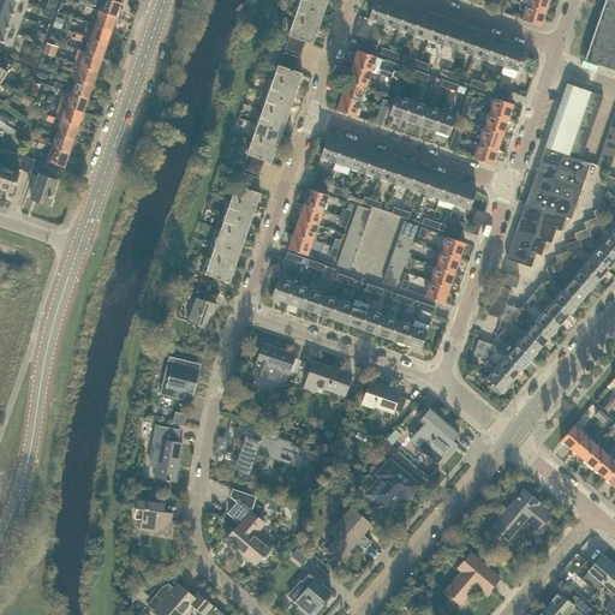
[(22,17),(27,3),(19,0),(5,0),(3,10),(22,17)]
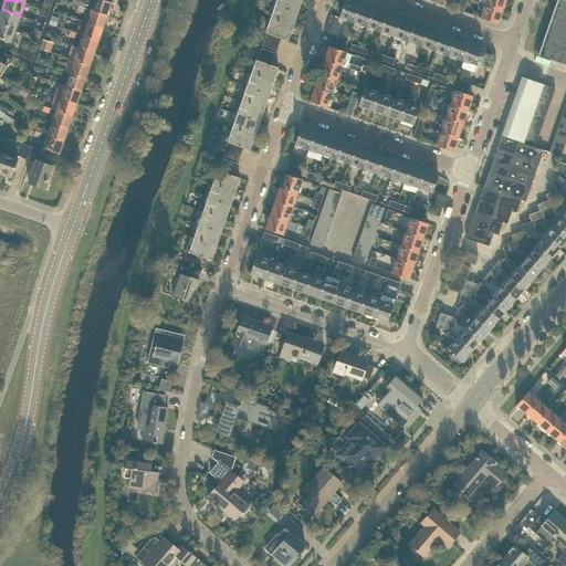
[(104,0),(86,0),(86,3),(77,0),(73,0),(72,3),(79,6),(85,8),(92,10),(107,16),(112,2),(104,0)]
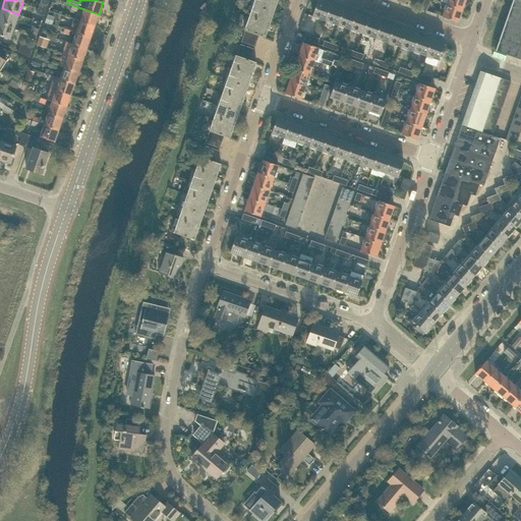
[(274,12),(278,0),(254,0),(253,5),(274,12)]
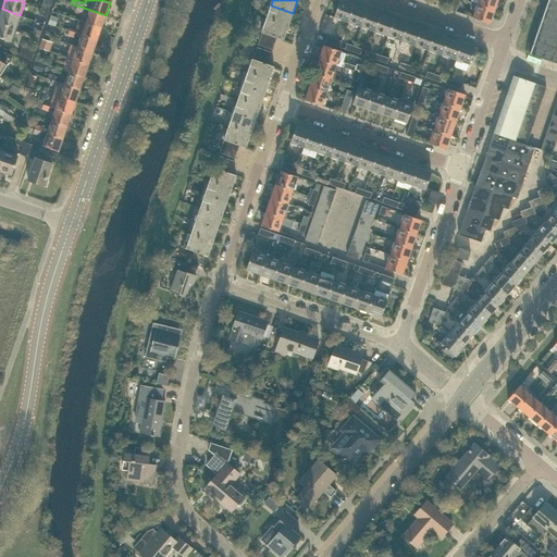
[(354,4),(349,3),(339,0),(334,16),(348,22),(354,4)]
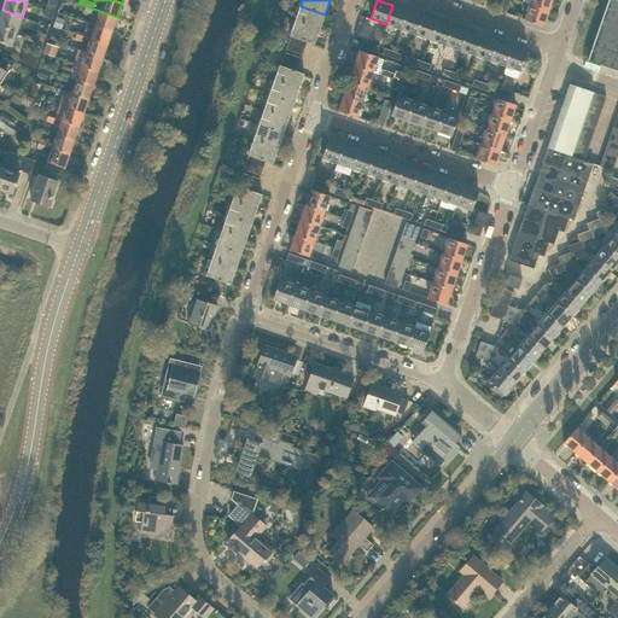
[(506,13),(509,0),(502,0),(499,11),(506,13)]
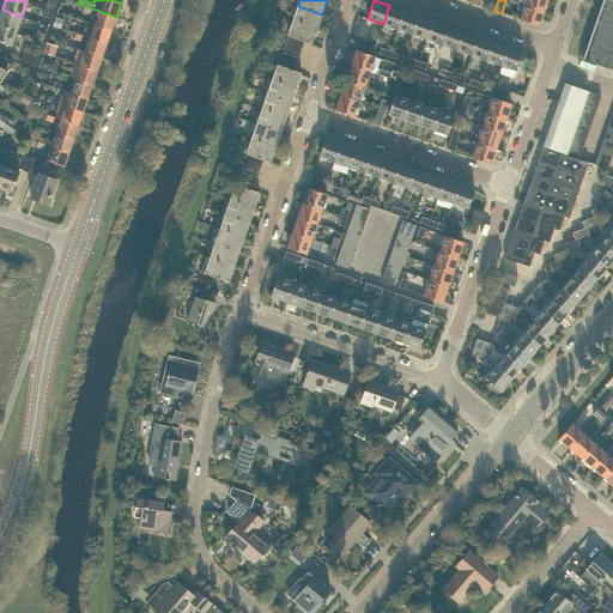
[(544,11),(547,0),(526,0),(526,4),(544,11)]
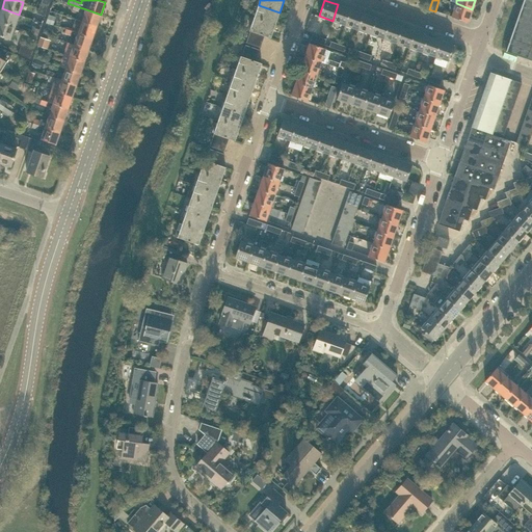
[(531,0),(523,0),(506,52),(531,60),(531,0)]
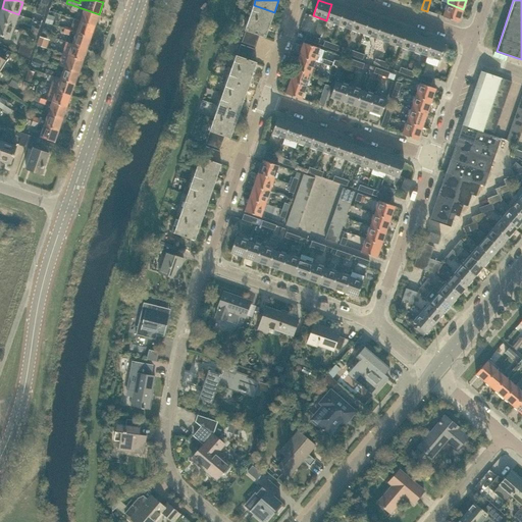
[(459,21),(463,9),(448,3),(442,16),(459,21)]
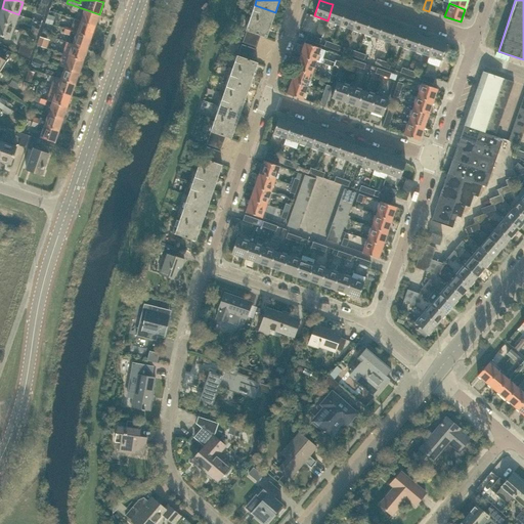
[(346,9),(341,7),(333,4),(328,20),(340,25),(346,9)]
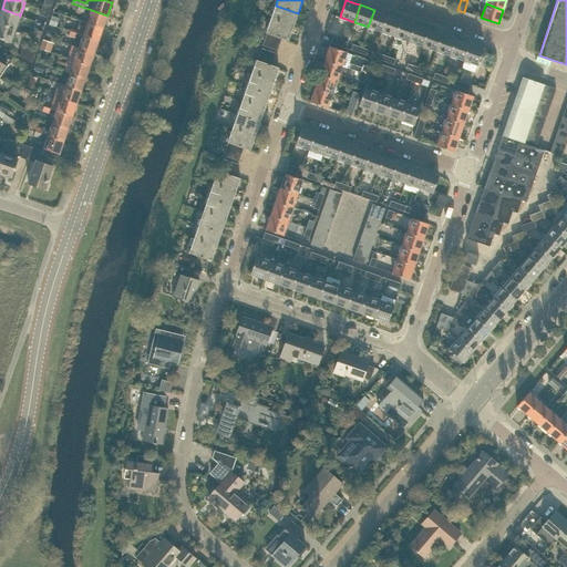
[(294,27),(298,13),(276,6),(271,19),(294,27)]
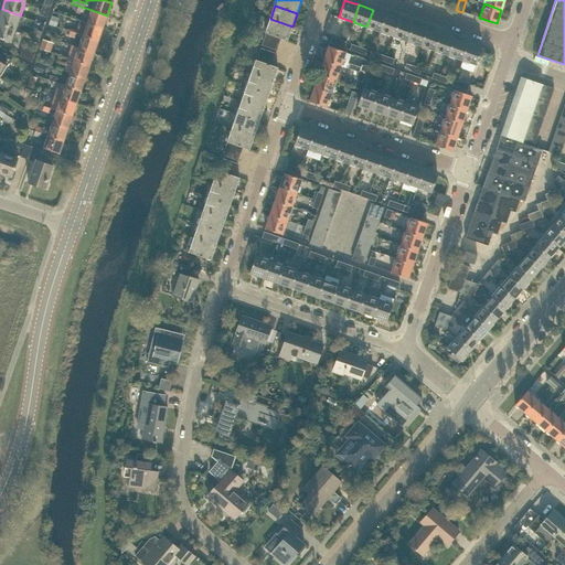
[(0,22),(16,29),(20,16),(2,9),(0,14),(0,22)]
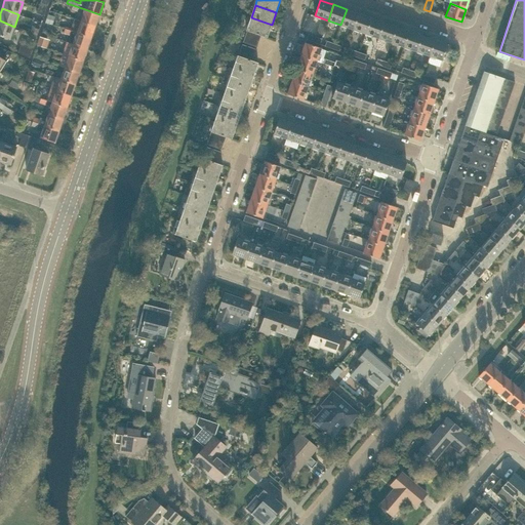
[(95,26),(99,14),(85,9),(81,21),(95,26)]
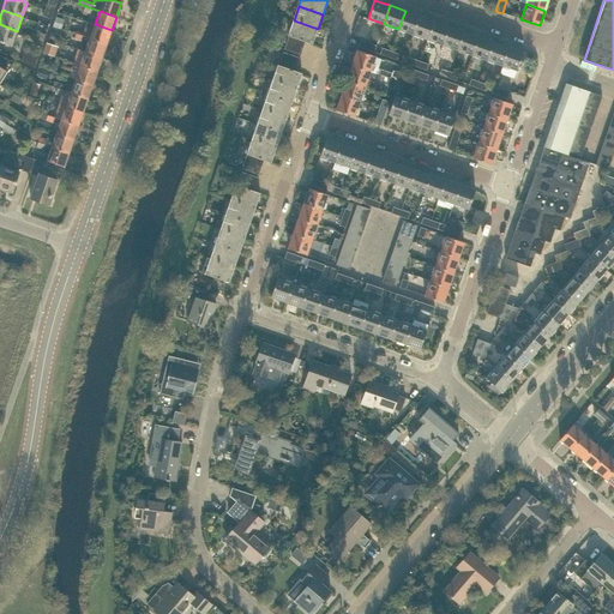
[(420,16),(414,13),(405,11),(398,29),(414,34),(420,16)]
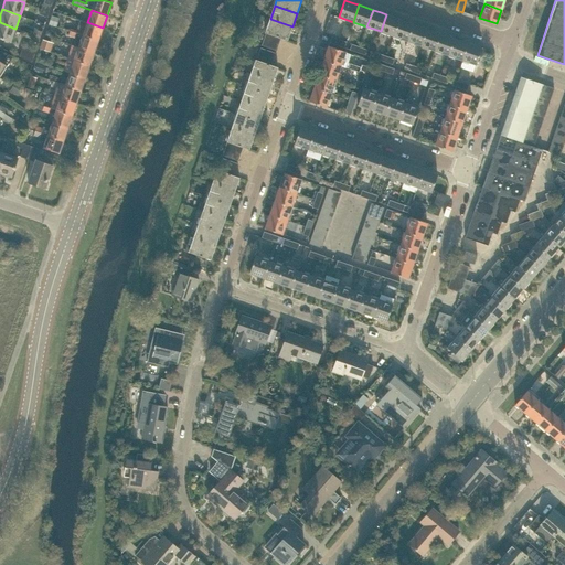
[(56,25),(60,18),(52,14),(49,23),(56,25)]
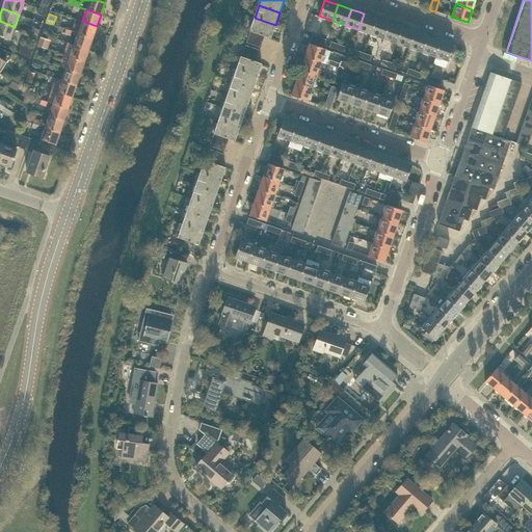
[(376,18),(372,17),(364,14),(358,29),(371,34),(376,18)]
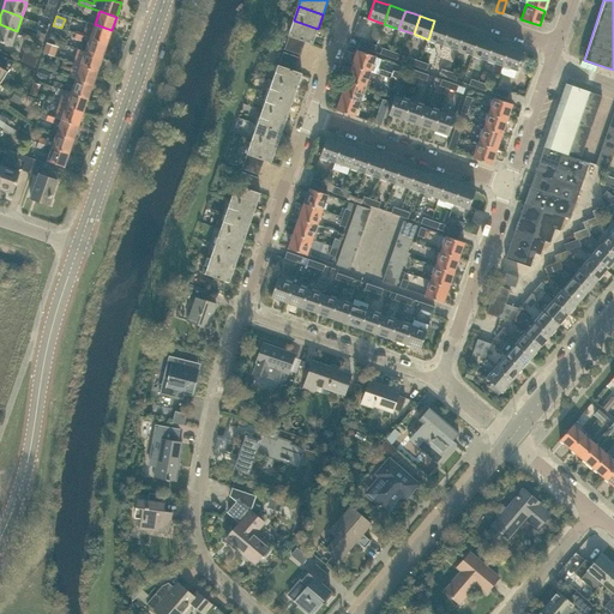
[(312,43),(318,29),(294,20),(288,35),(289,36),(305,41),(312,43)]
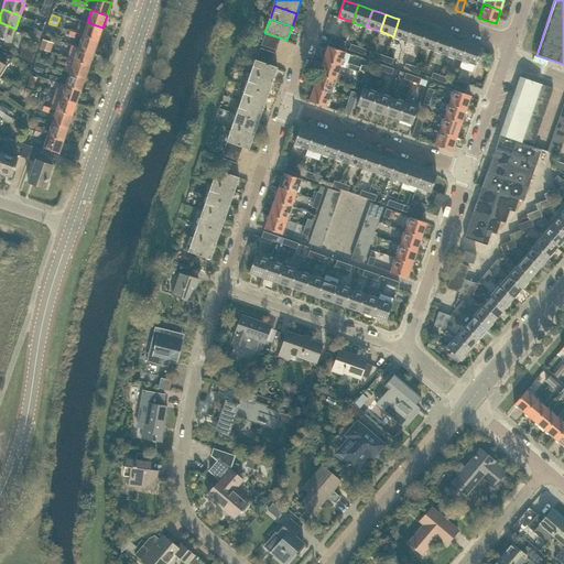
[(413,24),(408,22),(399,19),(393,36),(407,41),(413,24)]
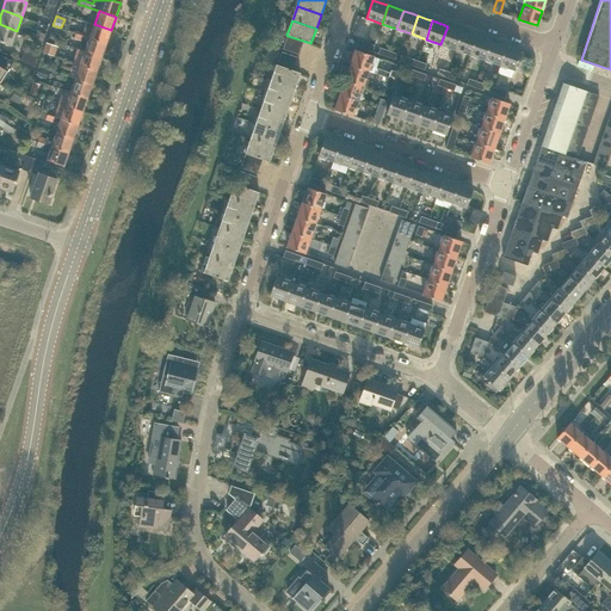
[(106,44),(111,30),(94,24),(87,22),(82,36),(90,38),(106,44)]
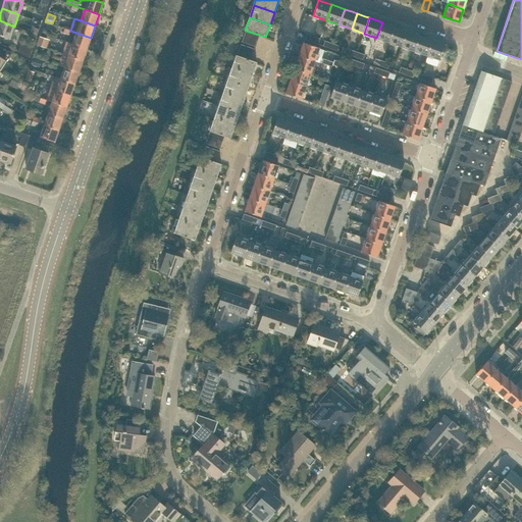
[(0,35),(10,38),(14,27),(0,20),(0,35)]
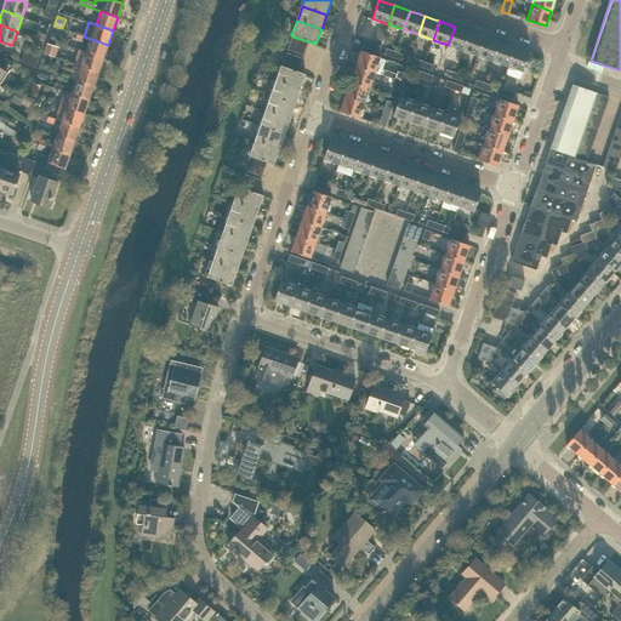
[(469,32),(465,29),(455,27),(448,45),(463,50),(469,32)]
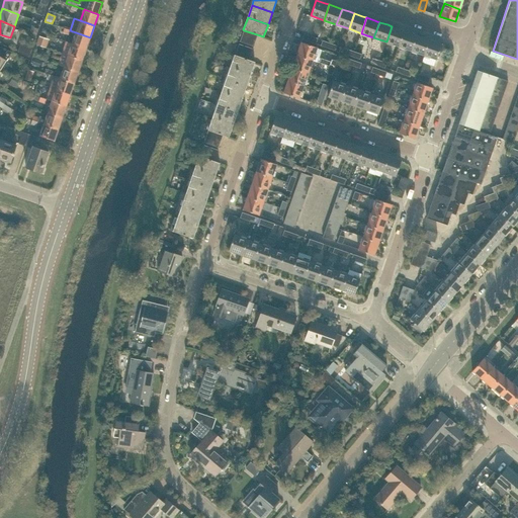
[(404,30),(400,29),(392,26),(386,41),(399,47),(404,30)]
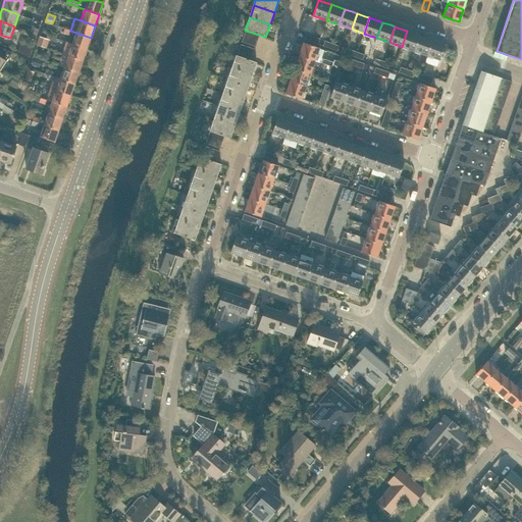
[(257,41),(259,35),(246,31),(244,36),(257,41)]
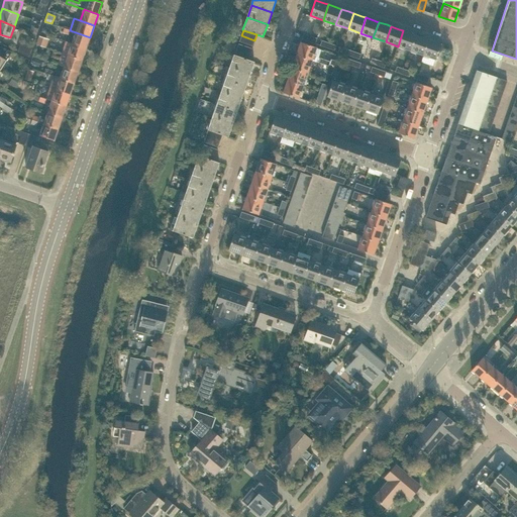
[(416,34),(411,33),(403,30),(398,46),(410,50),(416,34)]
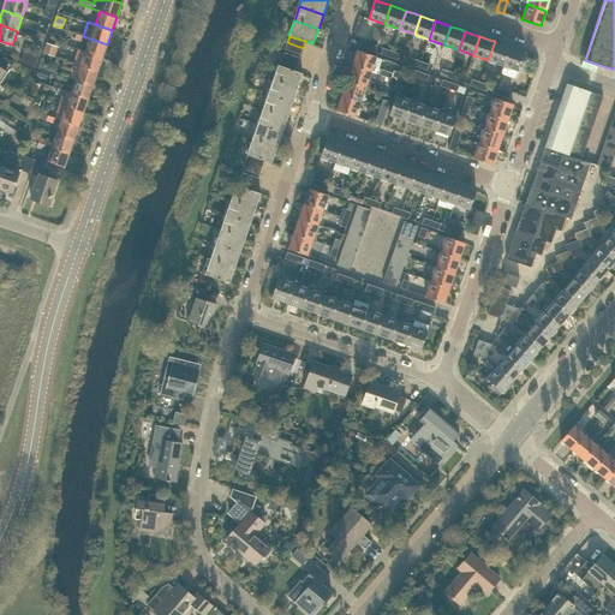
[(107,45),(90,39),(88,43),(83,42),(79,49),(85,52),(102,58),(107,45)]
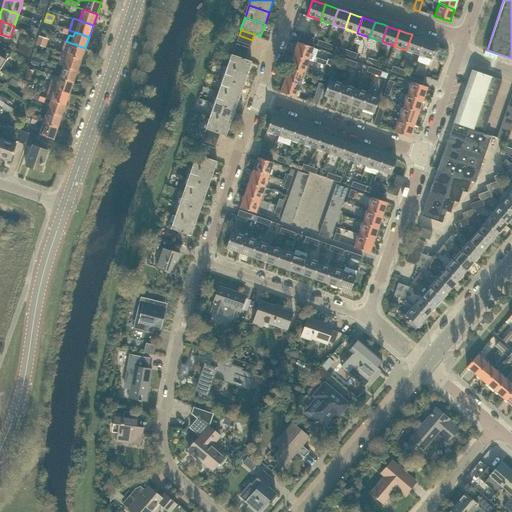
[(314,38),(314,37),(301,33),(299,38),(312,43),(314,38)]
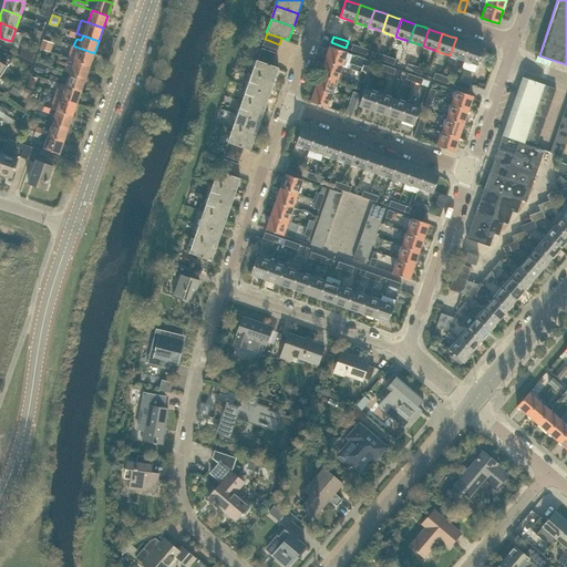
[(470,43),(464,41),(456,38),(450,55),(464,60),(470,43)]
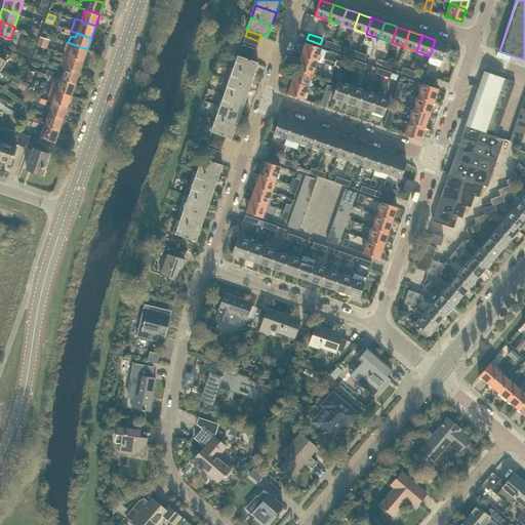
[(47,48),(50,40),(40,36),(37,44),(47,48)]
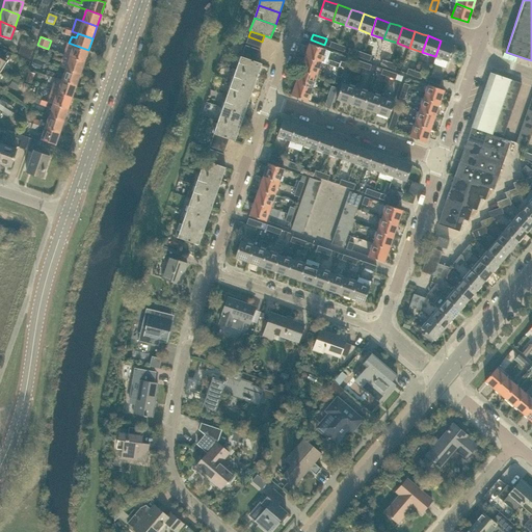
[(261,47),(262,42),(248,36),(246,43),(261,47)]
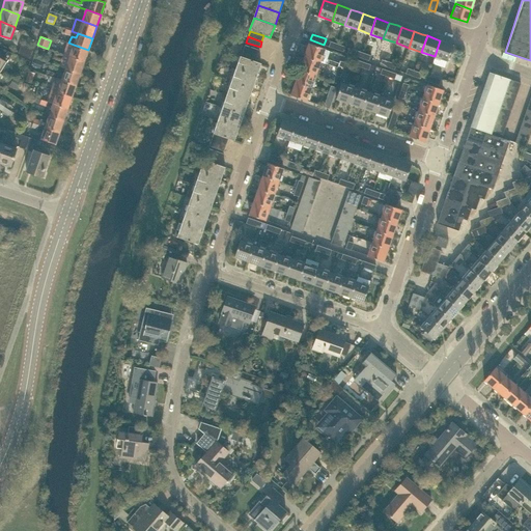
[(453,45),(448,43),(440,40),(435,56),(447,61),(453,45)]
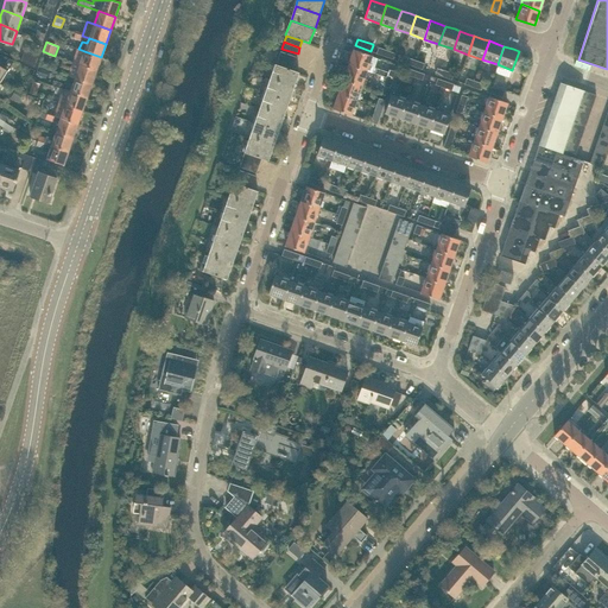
[(35,67),(37,59),(38,54),(25,49),(21,61),(35,67)]
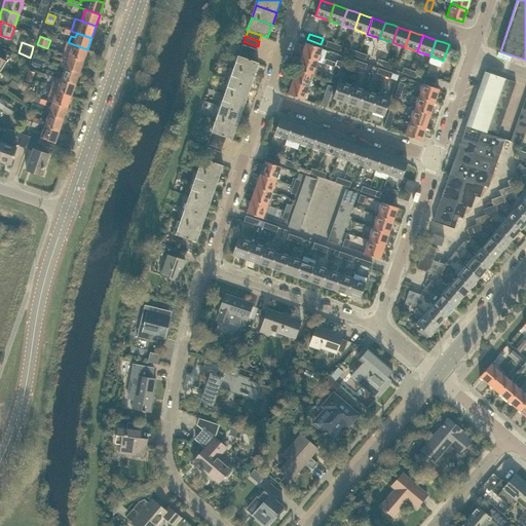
[(87,49),(73,44),(68,42),(67,42),(63,53),(83,61),(87,49)]
